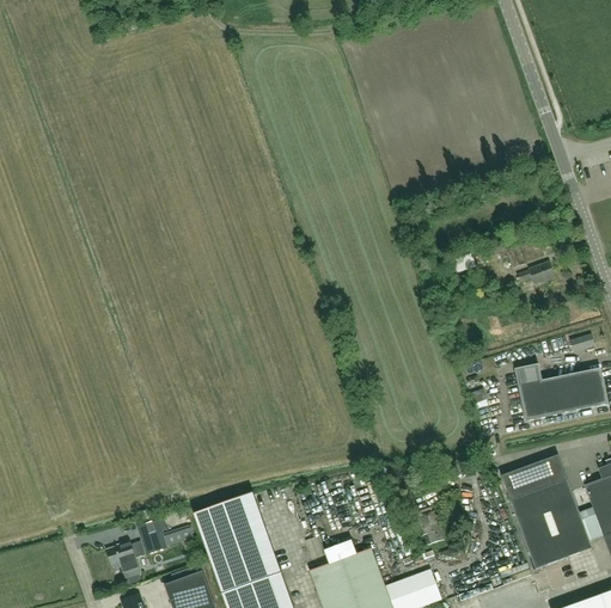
[(547,283),(555,280),(548,260),(541,264),(536,252),(509,262),(515,277),(523,275),(529,290),(537,287),(538,289),(548,286),(547,283)]
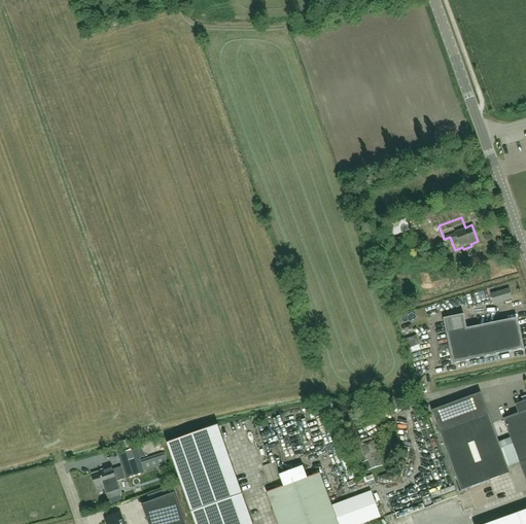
[(387,235),(410,228),(407,218),(384,224),(387,235)]
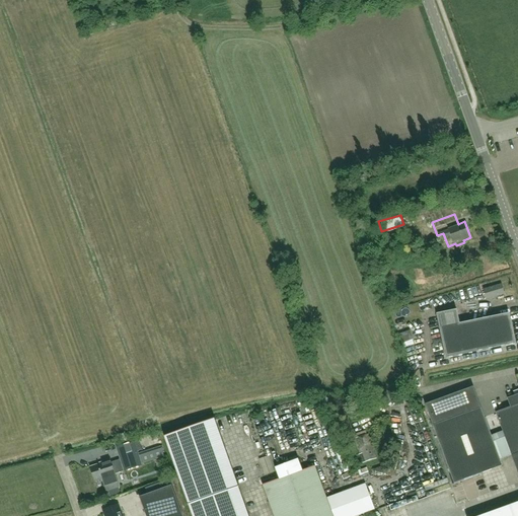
[(482,287),(485,297),(503,292),(501,282),(482,287)]
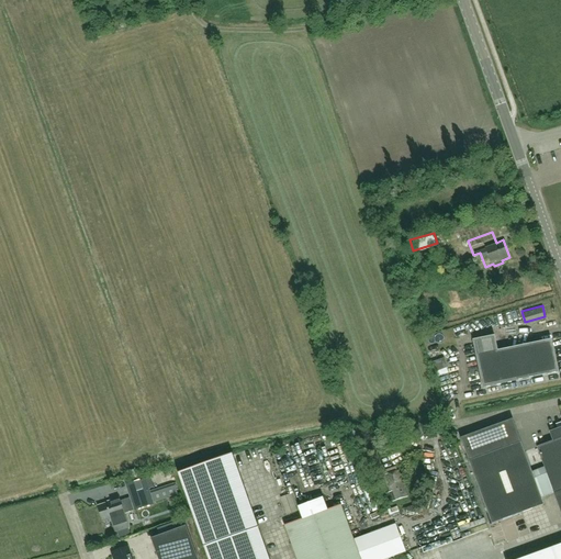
[(482,386),(558,369),(550,337),(497,348),(494,333),(472,337),(482,386)]
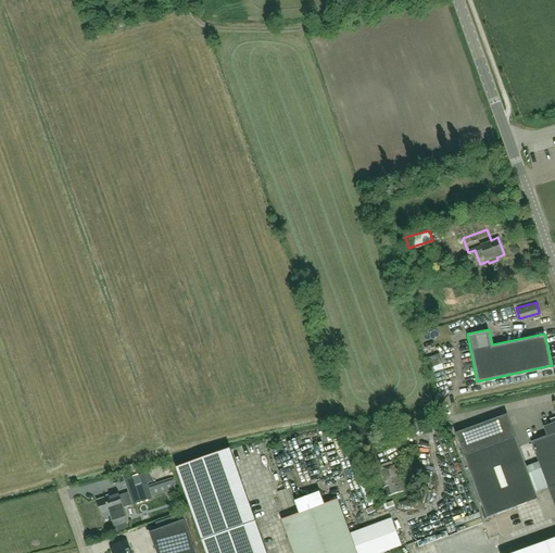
[(455,385),(465,384),(464,373),(455,373),(455,385)]
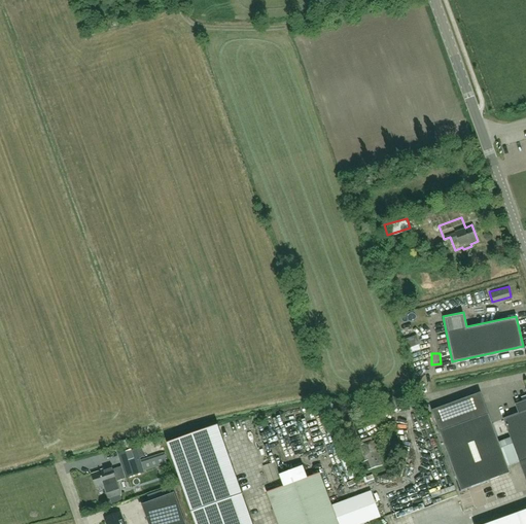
[(480,392),(430,410),(439,431),(460,489),(509,472),(506,467),(505,463),(518,459),(519,462),(519,463),(525,482),(525,391),(525,398),(525,399),(514,404),(517,412),(502,417),(509,435),(497,441),(487,413),(480,392)]
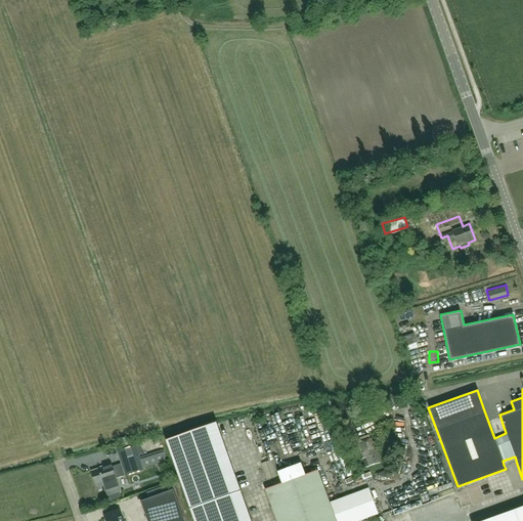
[(189,508),(240,489),(215,421),(165,439),(189,508)]
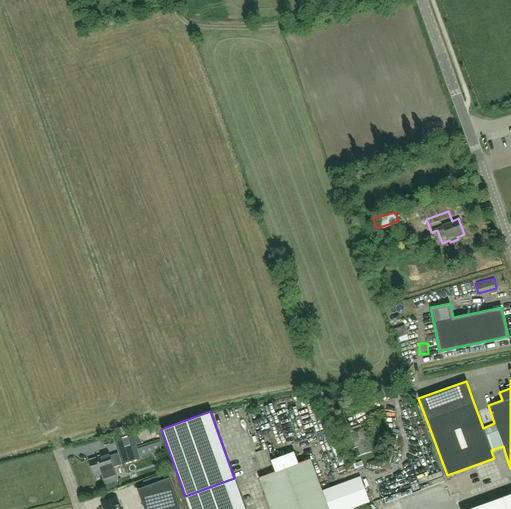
[(349,430),(349,432),(354,446),(353,447),(355,455),(369,450),(365,434),(366,434),(363,425),(349,430)]
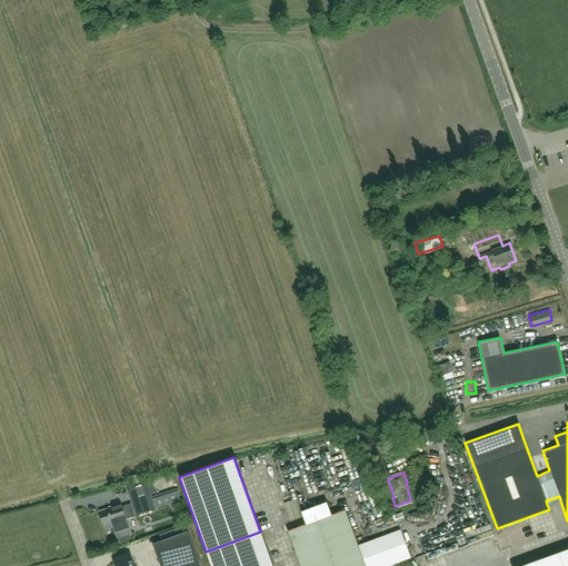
[(119,503),(111,505),(111,506),(98,510),(103,525),(111,523),(116,536),(129,532),(125,517),(135,514),(135,515),(155,508),(149,492),(155,490),(151,480),(127,488),(131,502),(120,505),(119,503)]
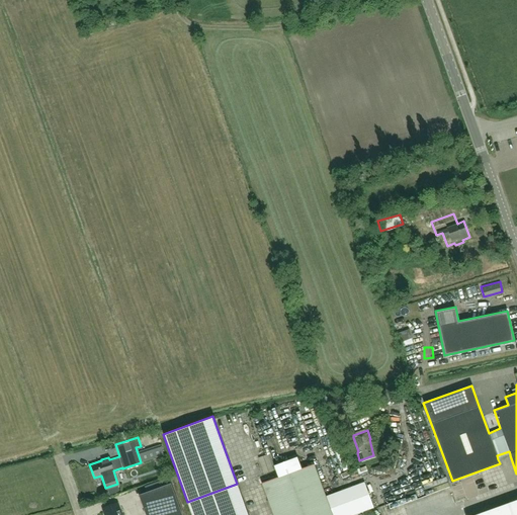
[(278,452),(265,456),(267,462),(280,458),(278,452)]
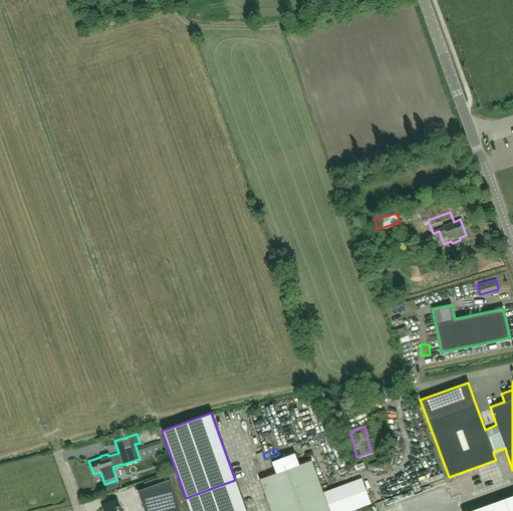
[(269,507),(321,488),(311,459),(259,478),(269,507)]
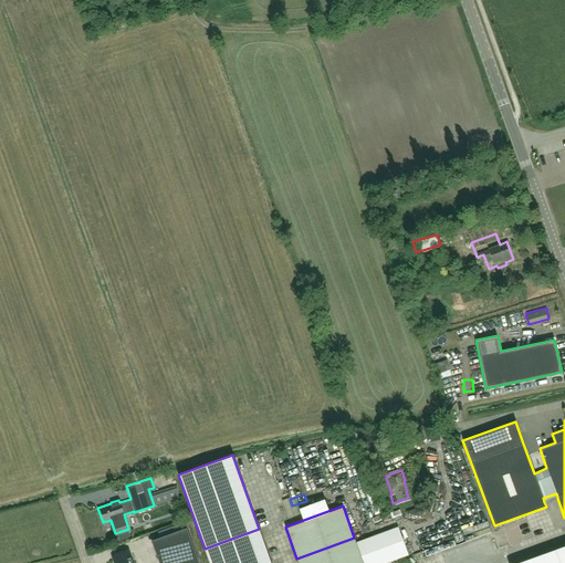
[(397,525),(355,541),(363,562),(380,562),(408,553),(397,525)]
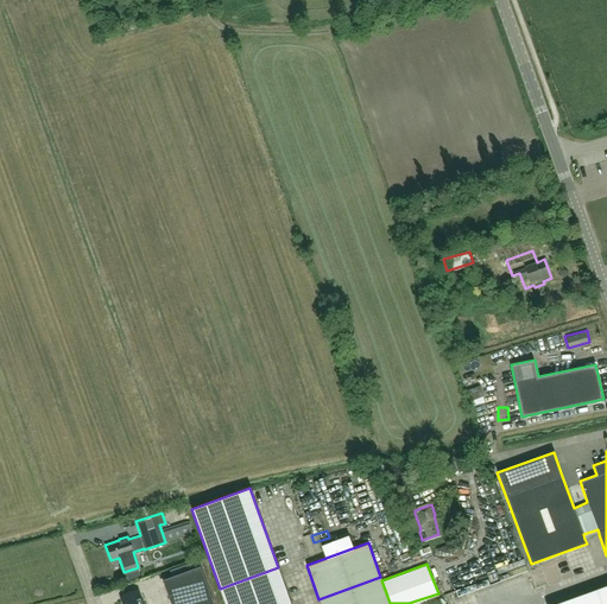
[(162,579),(170,603),(212,603),(214,603),(200,566),(162,579)]
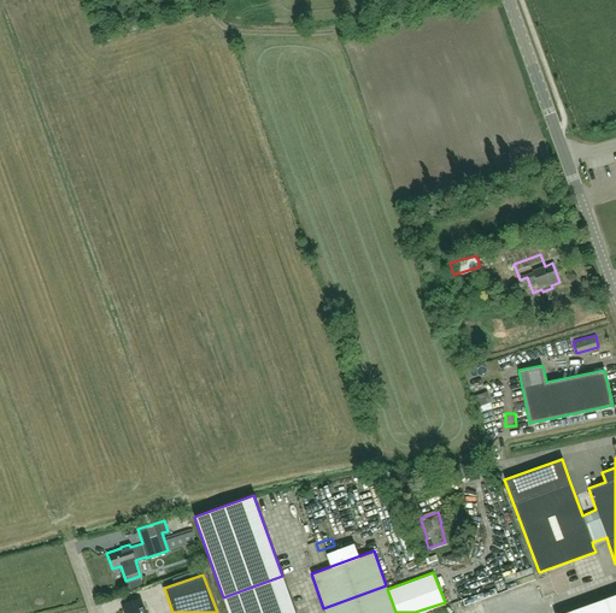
[(294,612),(282,576),(223,597),(228,612),(294,612)]
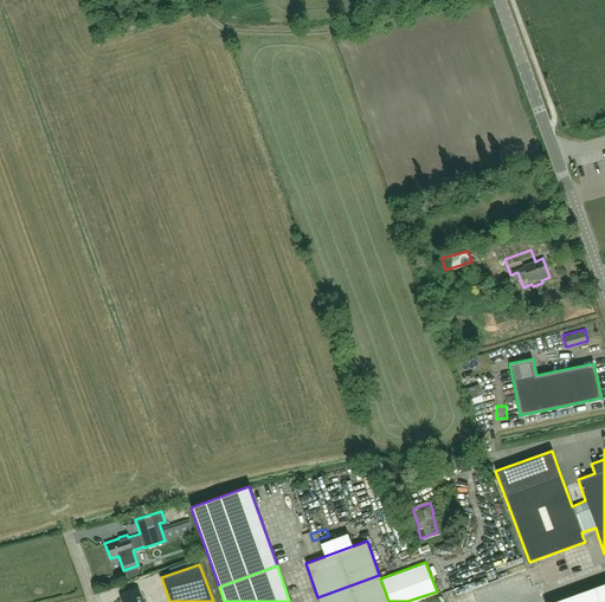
[(379,575),(317,597),(319,601),(388,601),(380,578),(379,575)]
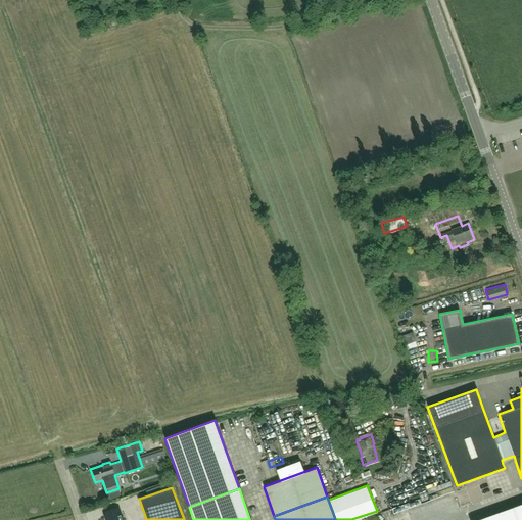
[(521,519),(521,504),(478,519),(521,519)]
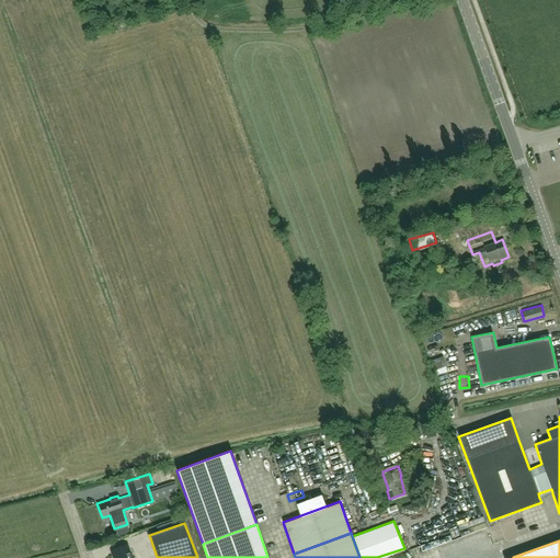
[(132,557),(126,543),(111,549),(114,557),(115,557),(132,557)]
